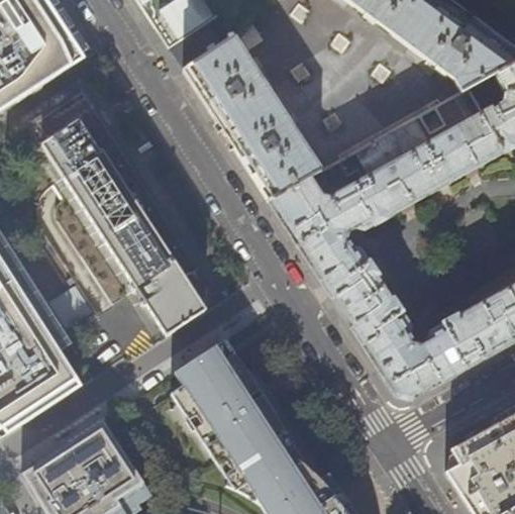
[(0,0),(0,113),(87,57),(48,0),(0,0)]
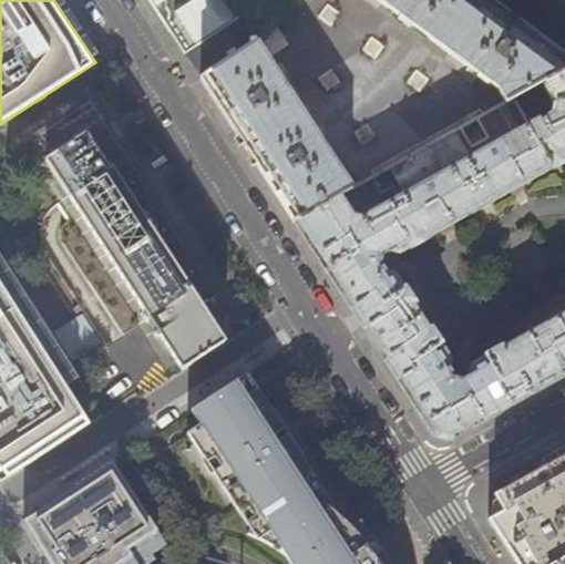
[(153,0),(165,19),(187,52),(240,19),(228,0),(153,0)]
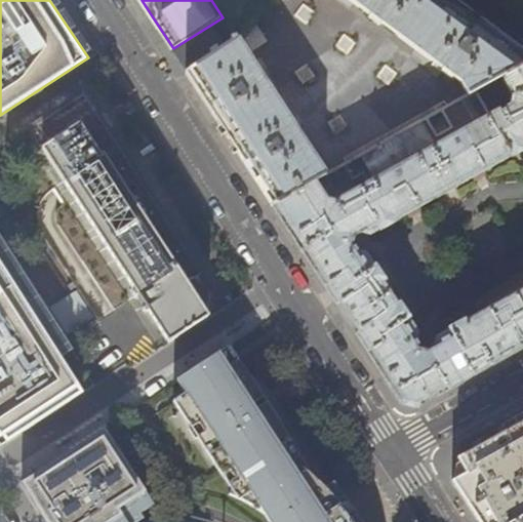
[(356,0),(372,12),(371,14),(381,23),(384,21),(445,67),(443,68),(453,76),(455,74),(463,80),(470,92),(478,88),(501,74),(522,62),(522,47),(487,22),(457,0),(356,0)]
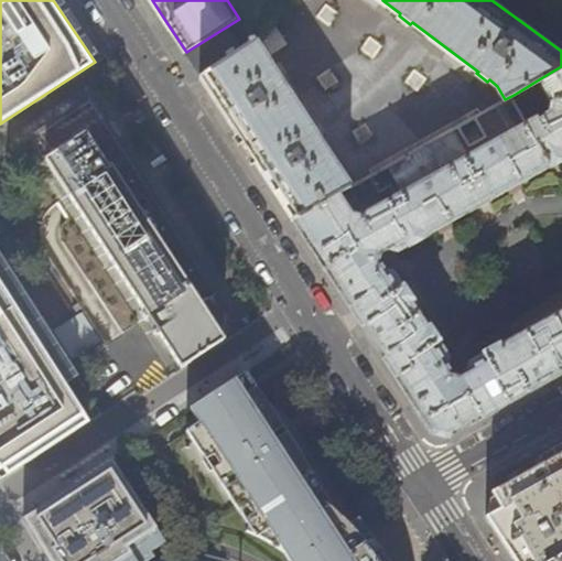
[(320,138),(289,89),(290,88),(282,76),(280,77),(257,41),(202,75),(216,97),(267,175),(294,218),(339,193),(350,186),(327,149),(328,148),(322,137),(320,138)]
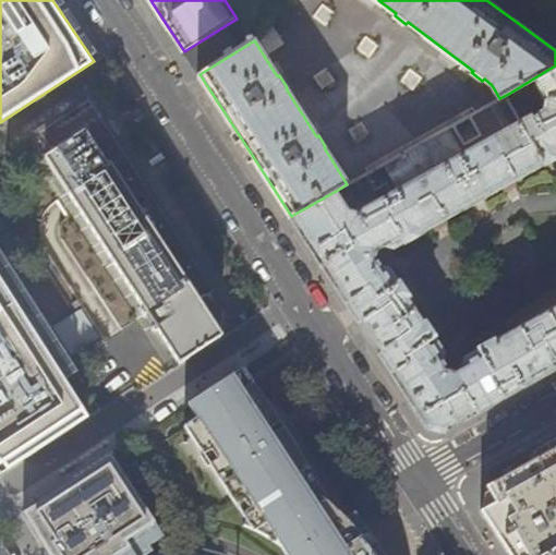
[(291,216),(314,251),(354,312),(407,391),(428,425),(445,430),(467,418),(521,387),(555,368),(555,65),(533,79),(544,98),(543,108),(534,113),(532,110),(520,116),(508,94),(499,98),(366,173),(376,190),(388,184),(394,194),(385,200),(379,200),(373,203),(372,207),(359,215),(349,214),(336,191),(291,216)]
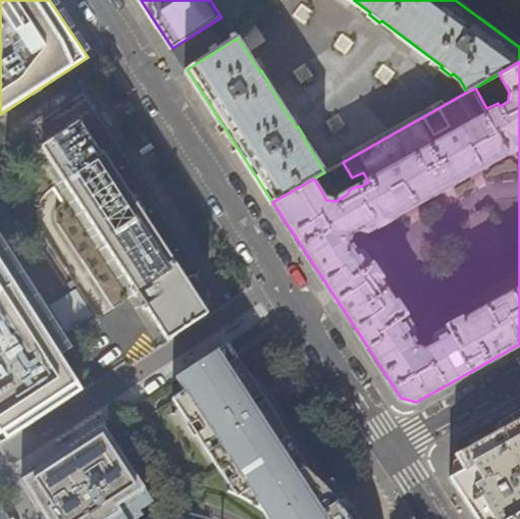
[(72,189),(170,339),(210,312),(189,280),(206,269),(87,86),(34,120),(48,143),(44,145),(72,189)]
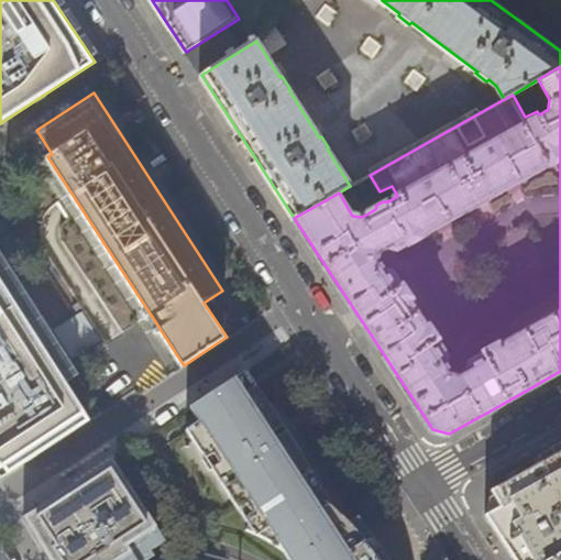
[(103,410),(0,253),(0,456),(10,473),(103,410)]
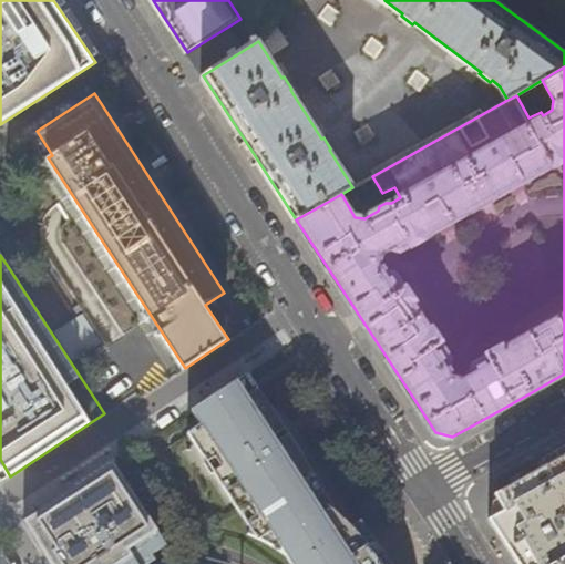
[(58,327),(79,356),(102,339),(81,310),(58,327)]
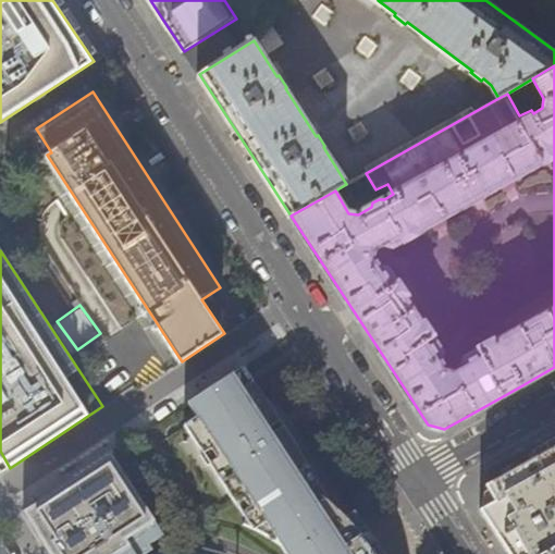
[(383,553),(355,508),(340,518),(323,495),(317,500),(281,443),(292,436),(254,380),(245,365),(188,402),(198,416),(186,425),(246,516),(244,521),(281,540),(290,553),(383,553)]
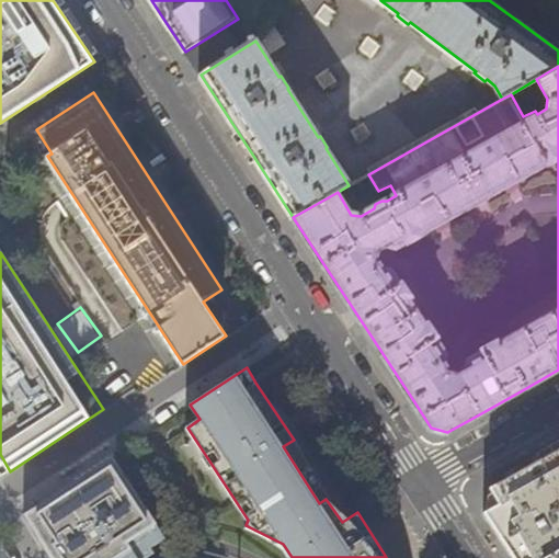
[(558,441),(551,445),(554,450),(537,459),(538,460),(531,466),(491,488),(500,504),(486,512),(495,526),(516,557),(558,557),(558,441)]
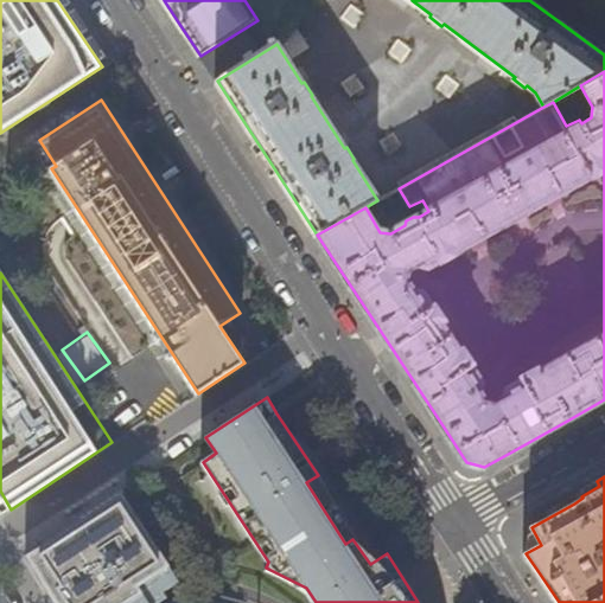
[(91,512),(27,555),(43,579),(56,602),(151,602),(150,601),(180,581),(133,508),(132,505),(99,524),(91,512)]
